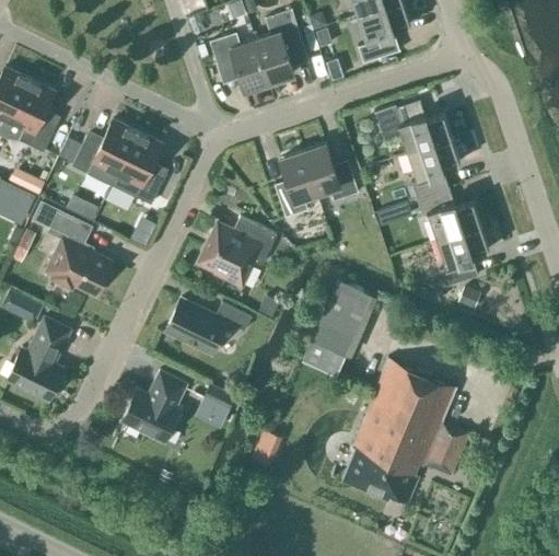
[(353,0),(359,18),(403,2),(402,0),(353,0)]
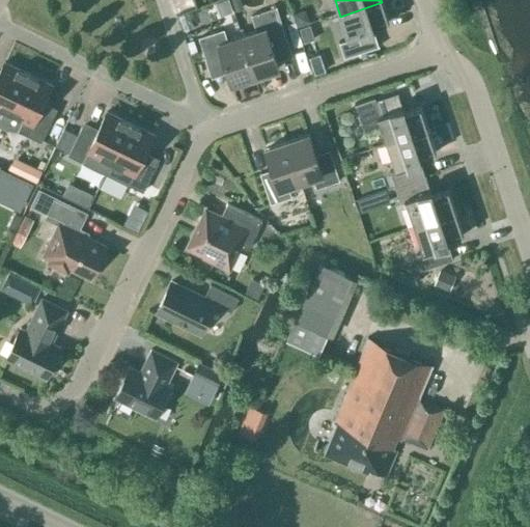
[(390,25),(382,2),(340,17),(350,43),(340,46),(345,61),(380,50),(373,30),(390,25)]
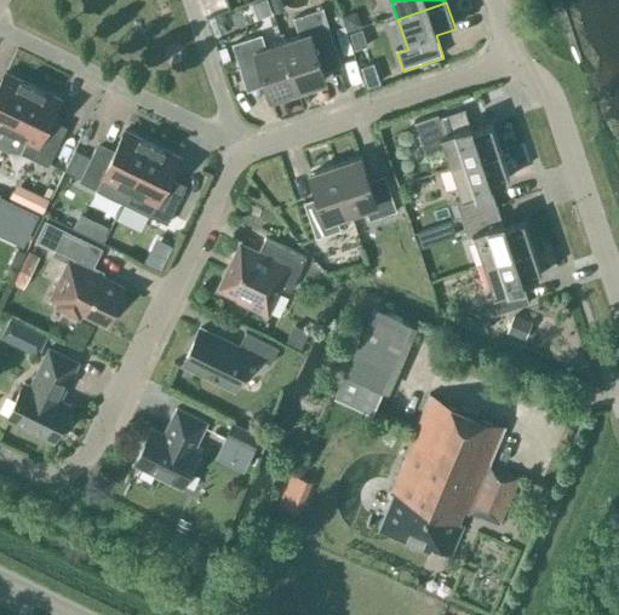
[(284,46),(298,93),(327,84),(319,61),(337,55),(324,13),(294,23),(301,40),(284,46)]
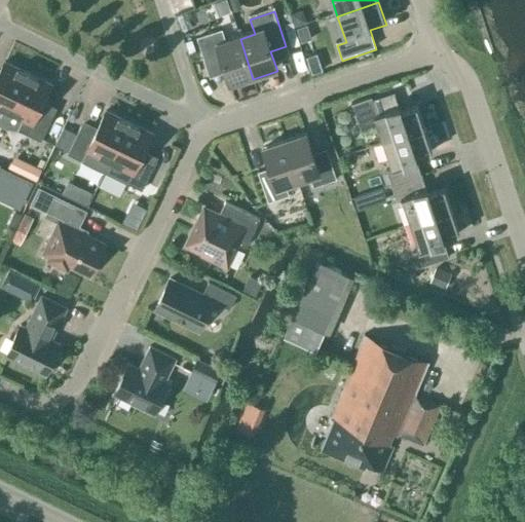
[(290,22),(283,25),(290,46),(297,43),(290,22)]
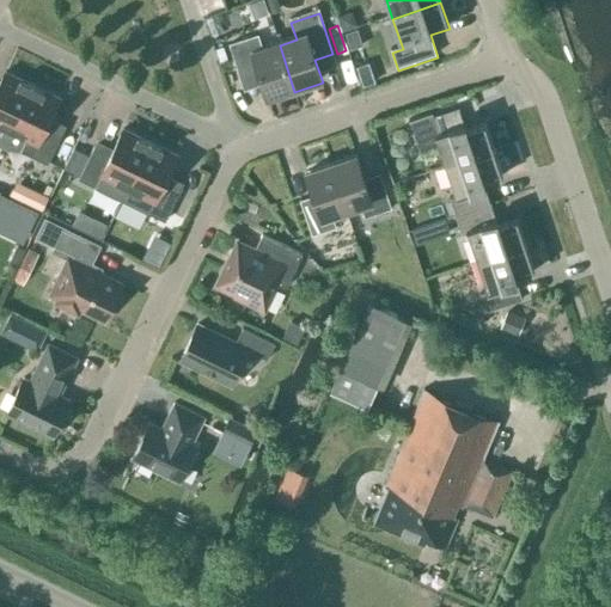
[(294,92),(280,46),(263,51),(260,38),(230,48),(242,83),(260,78),(268,100),(294,92)]
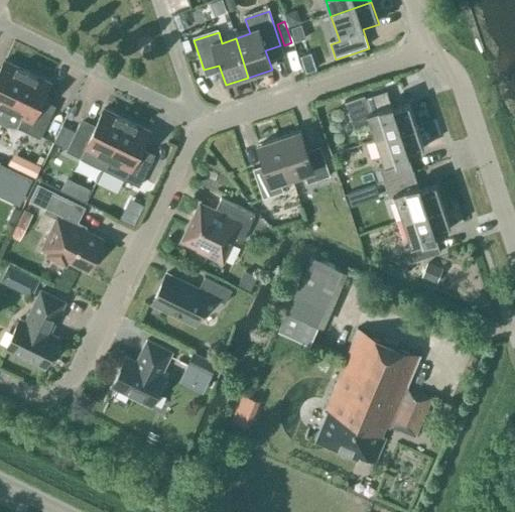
[(0,125),(3,126),(28,75),(5,64),(0,74),(0,125)]
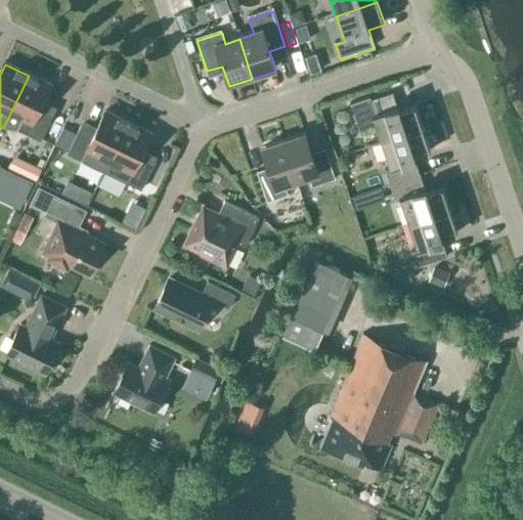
[(29,76),(3,128),(6,130),(17,132),(41,143),(55,116),(41,110),(51,87),(29,76)]
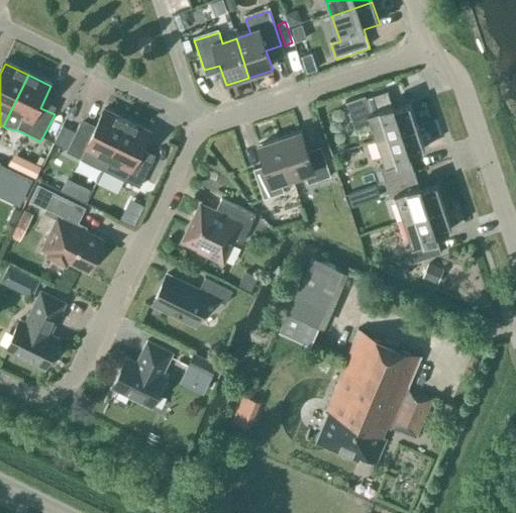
[(377,143),(417,129),(410,108),(395,113),(388,94),(357,104),(364,119),(369,117),(377,143)]
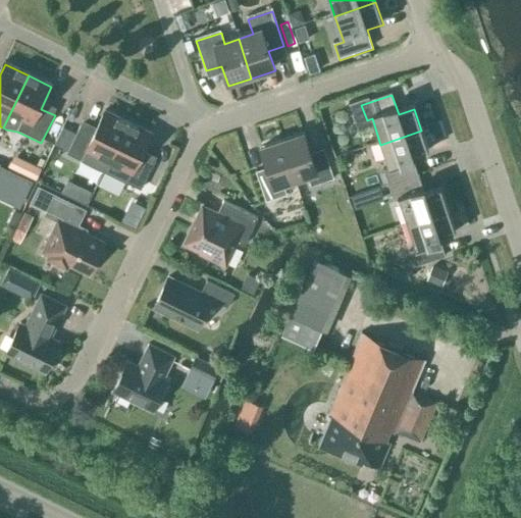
[(81,128),(67,156),(92,167),(105,173),(110,163),(128,124),(106,113),(95,136),(81,128)]
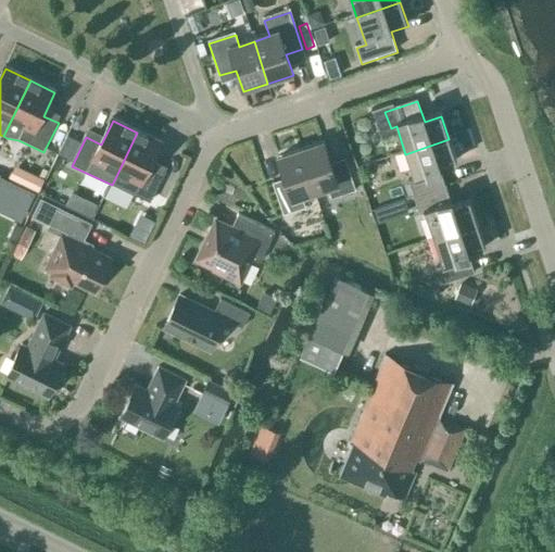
[(117,174),(112,185),(126,192),(151,204),(165,175),(150,168),(162,145),(137,133),(117,174)]
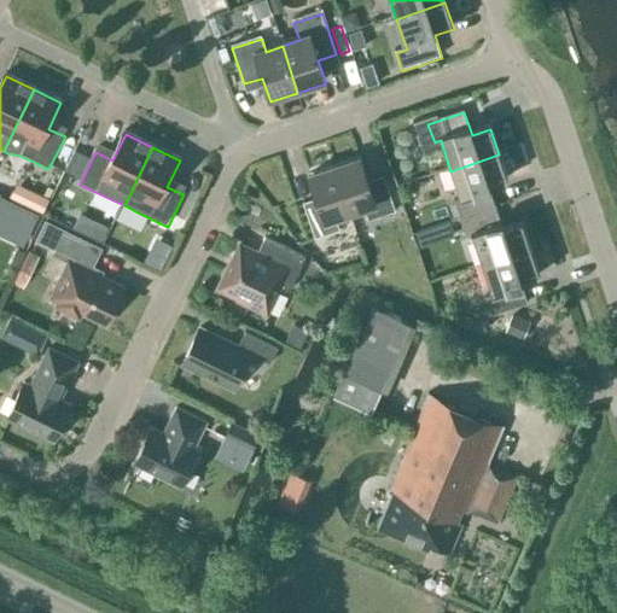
[(454,204),(460,221),(496,209),(489,187),(508,180),(499,155),(450,171),(461,202),(454,204)]
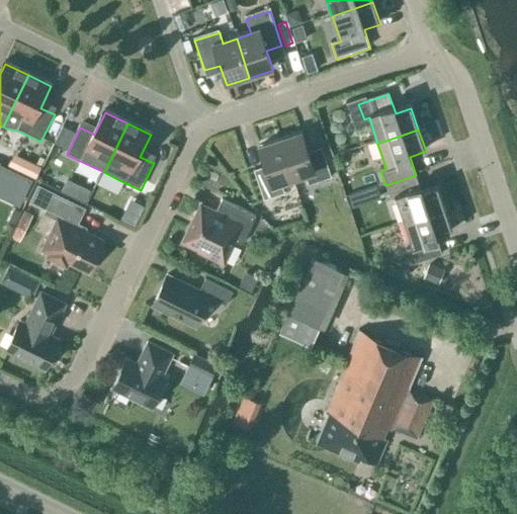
[(302,135),(280,142),(293,181),(306,177),(310,187),(332,180),(322,150),(309,155),(302,135)]
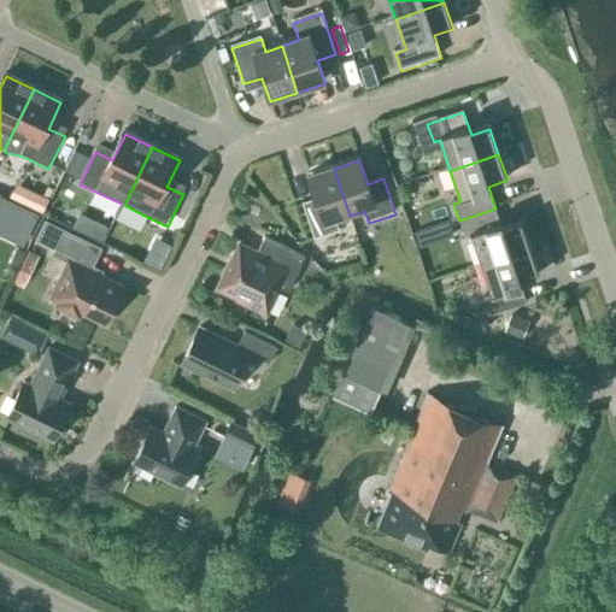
[(335,221),(350,216),(334,169),(309,177),(317,201),(304,206),(316,241),(340,233),(335,221)]
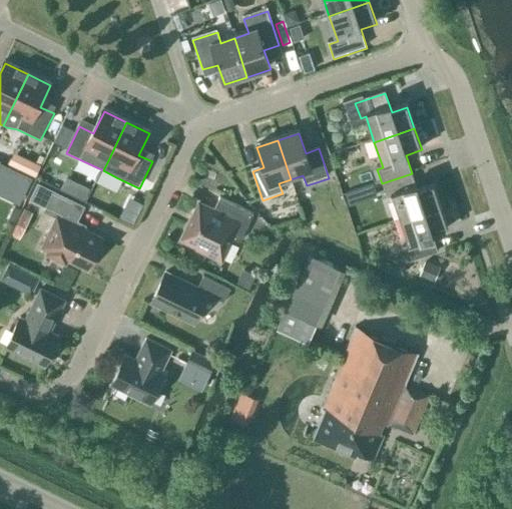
[(33,176),(38,164),(11,151),(5,164),(33,176)]
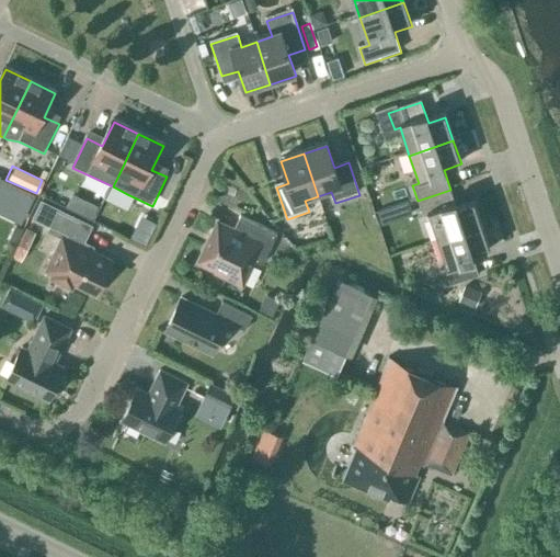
[(35,199),(0,181),(0,204),(26,217),(35,199)]
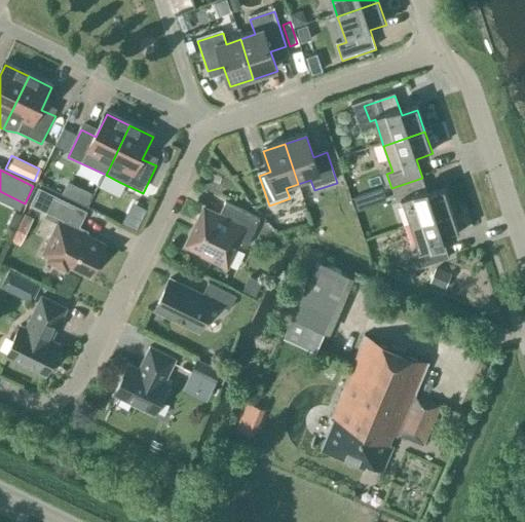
[(402,201),(411,227),(452,214),(445,192),(428,197),(422,178),(391,188),(397,203),(402,201)]
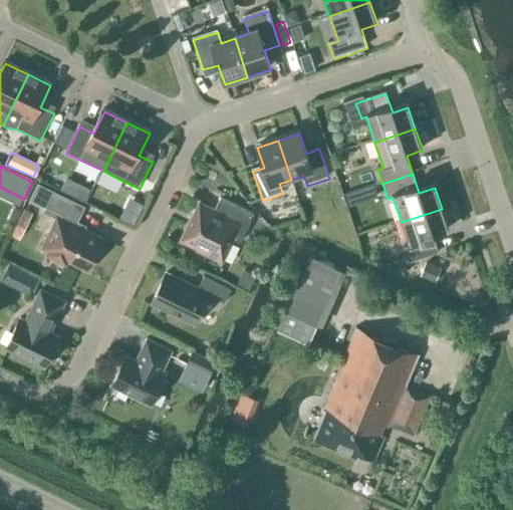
[(31,202),(47,209),(51,202),(54,195),(39,187),(31,202)]
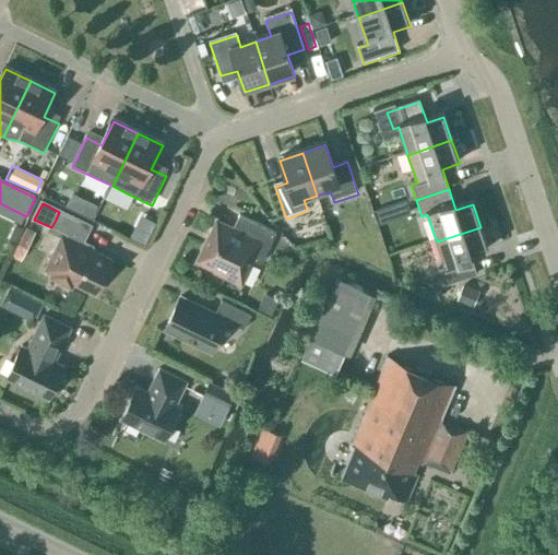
[(382,226),(395,221),(392,209),(378,213),(382,226)]
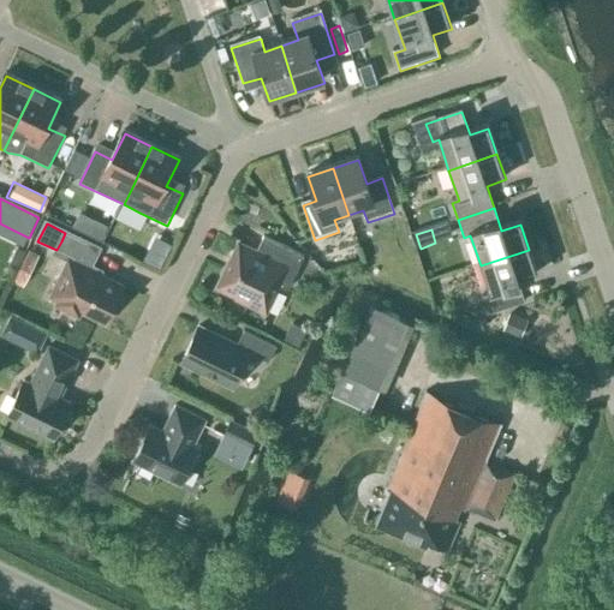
[(91,273),(102,251),(65,233),(61,241),(53,257),(69,264),(51,299),(59,304),(57,308),(79,320),(82,315),(105,327),(109,318),(114,316),(118,312),(120,308),(121,301),(120,297),(124,288),(91,273)]
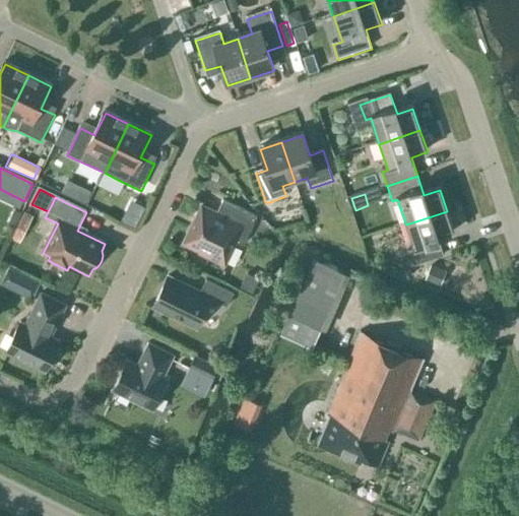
[(244,248),(257,219),(223,203),(216,216),(202,209),(185,245),(201,253),(200,255),(224,267),(236,244),(244,248)]
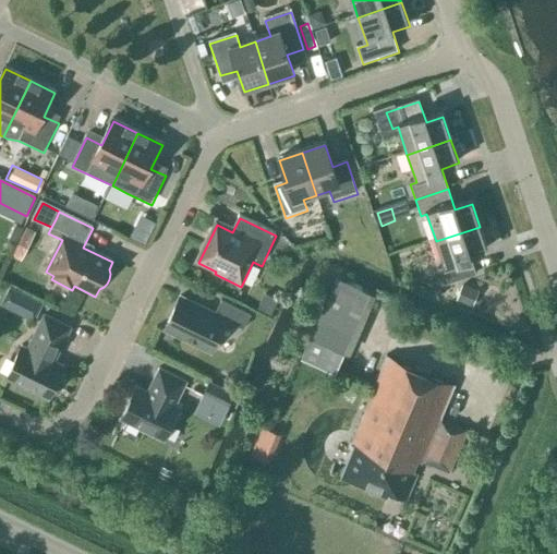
[(11,239),(17,242),(23,230),(16,227),(11,239)]
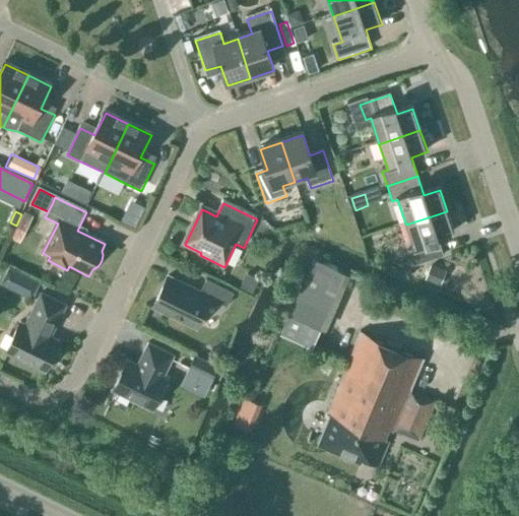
[(454,233),(447,211),(406,224),(414,251),(409,252),(414,268),(445,258),(439,238),(454,233)]
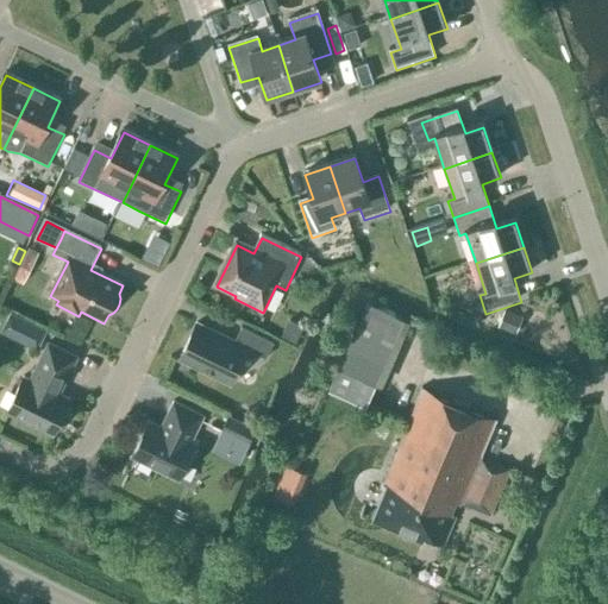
[(405,321),(368,306),(330,395),(367,410),(405,321)]
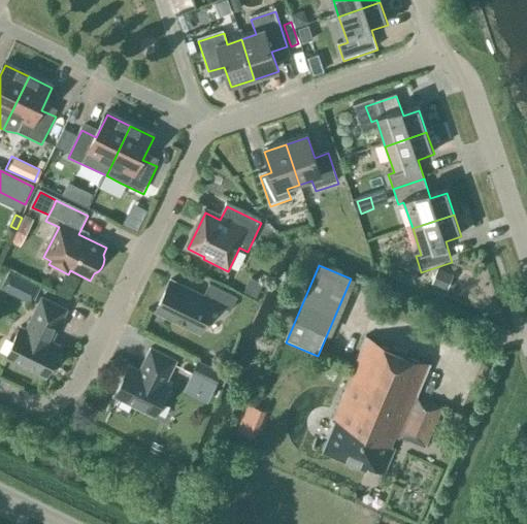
[(204,299),(171,284),(157,314),(200,335),(215,305),(231,314),(237,300),(210,287),(204,299)]
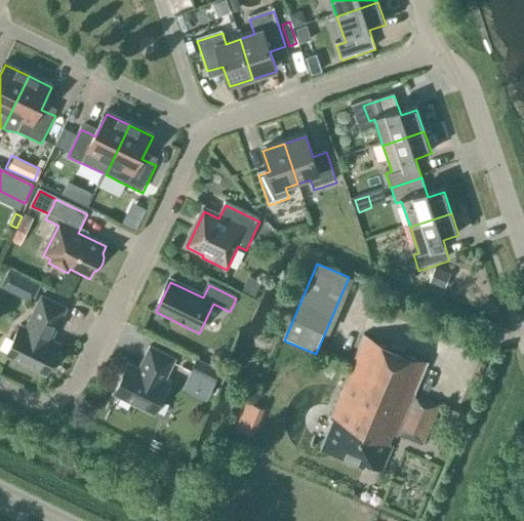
[(24,308),(27,297),(6,292),(4,303),(24,308)]
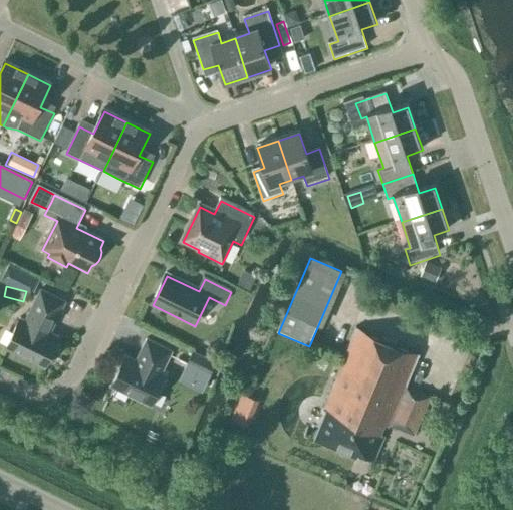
[(6,350),(45,369),(59,340),(48,334),(51,327),(53,328),(65,304),(41,293),(26,323),(20,320),(6,350)]
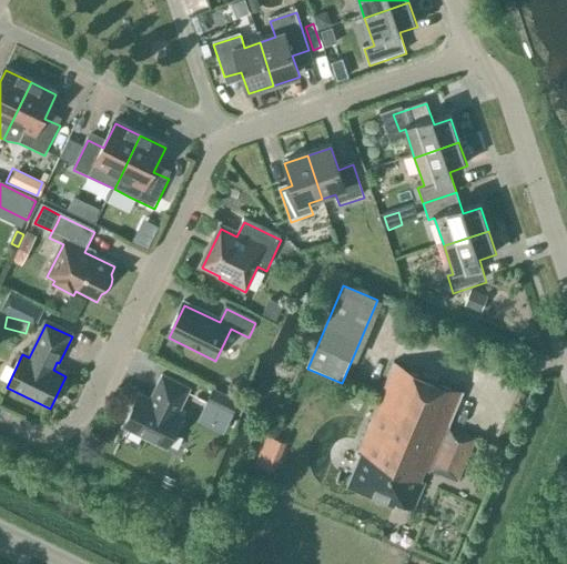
[(344,462),(335,482),(394,507),(395,503),(413,510),(429,471),(456,482),(475,439),(448,427),(464,393),(394,363),(351,465),(344,462)]
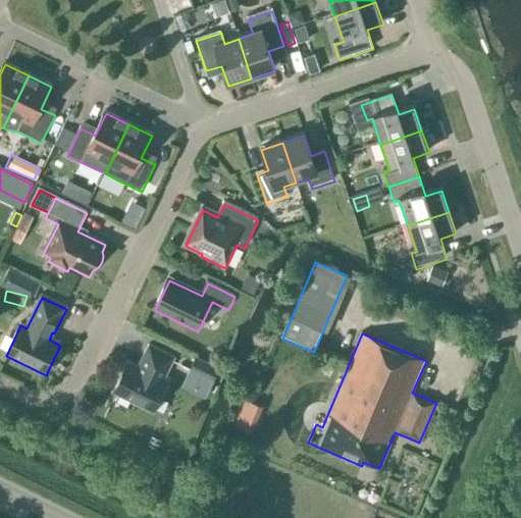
[(114,393),(154,412),(167,384),(163,382),(174,359),(149,347),(138,370),(127,365),(114,393)]
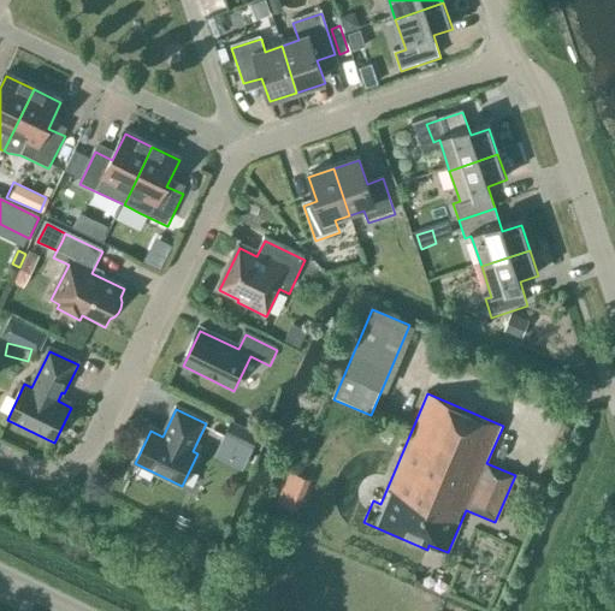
[(260,438),(231,425),(223,442),(252,455),(260,438)]
